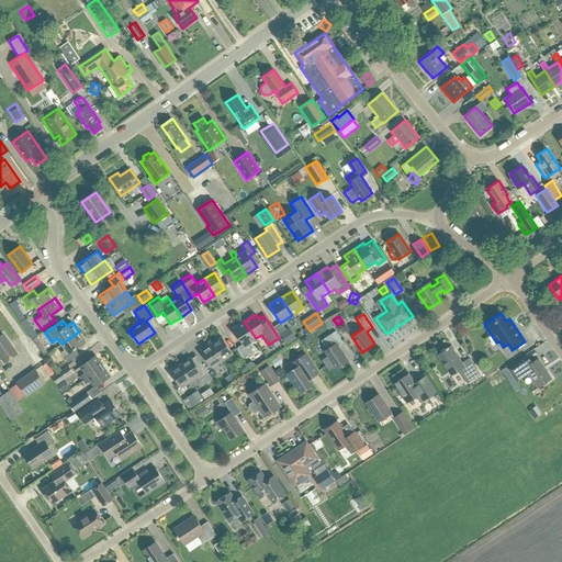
[(256,338),(244,322),(233,329),(243,344),(237,348),(245,359),(254,353),(250,349),(253,348),(249,343),(256,338)]
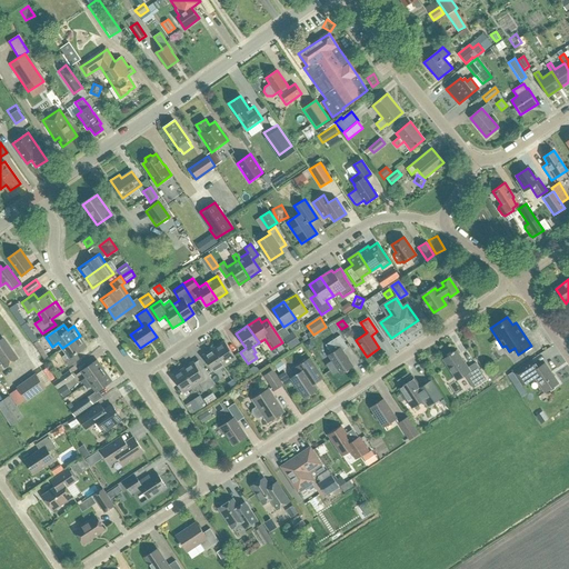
[(282,338),(290,349),(299,343),(291,331),(282,338)]
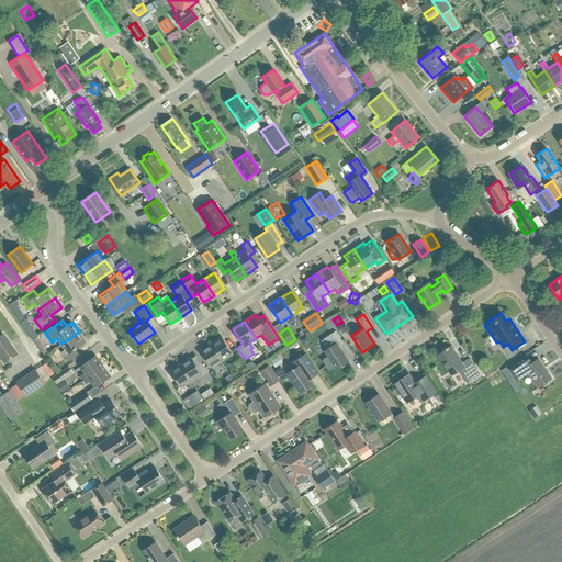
[(79,332),(62,344),(65,349),(62,352),(68,362),(79,355),(75,349),(86,341),(79,332)]
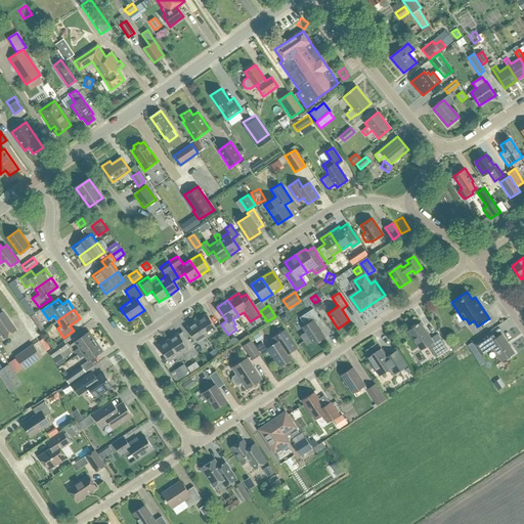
[(313,309),(300,317),(305,325),(303,328),(305,332),(312,341),(314,344),(324,337),(315,322),(320,319),(313,309)]
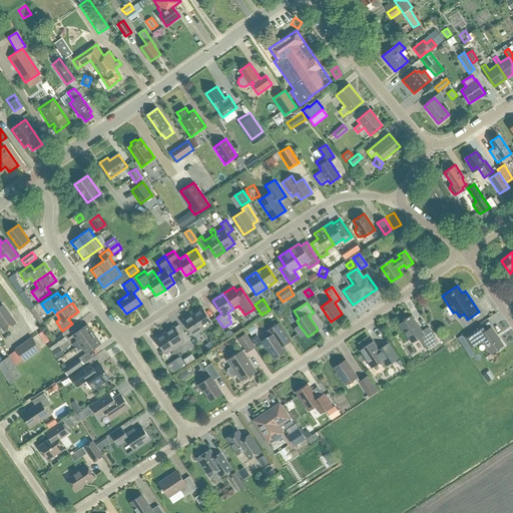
[(0,326),(3,331),(15,323),(2,305),(0,306),(0,326)]
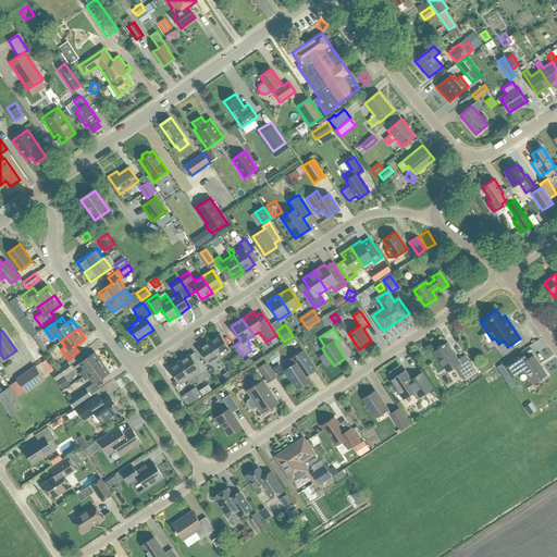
[(209,341),(221,358),(231,350),(220,333),(209,341)]
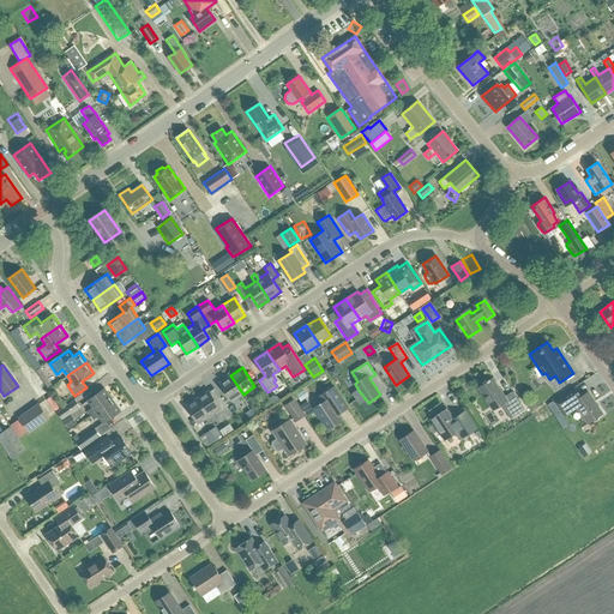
[(333,379),(338,375),(339,373),(336,367),(329,372),(333,379)]
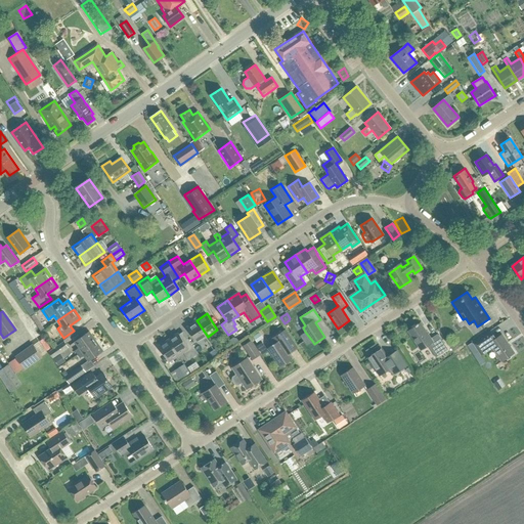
[(208,337),(197,320),(186,326),(198,343),(208,337)]
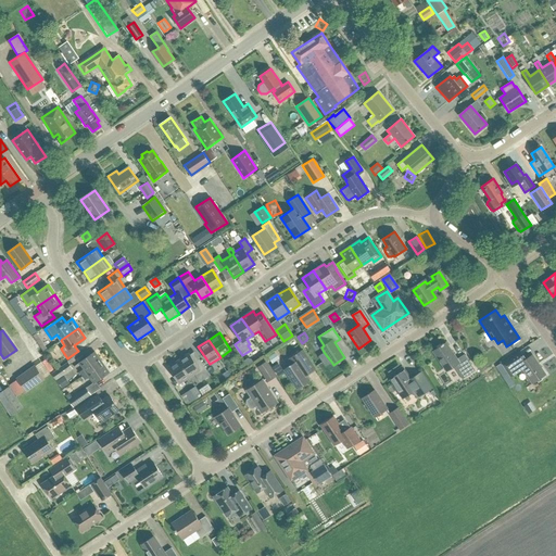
[(446,342),(433,351),(446,371),(454,366),(463,379),(475,370),(465,354),(457,359),(446,342)]
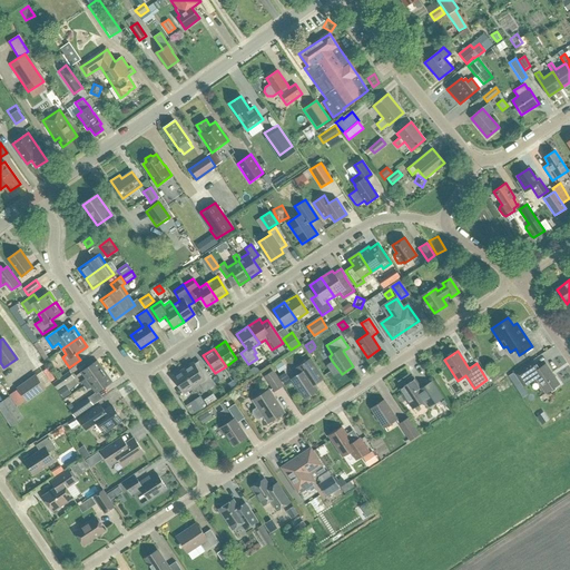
[(311,360),(301,365),(296,369),(300,374),(292,379),(305,399),(317,391),(314,385),(323,379),(311,360)]
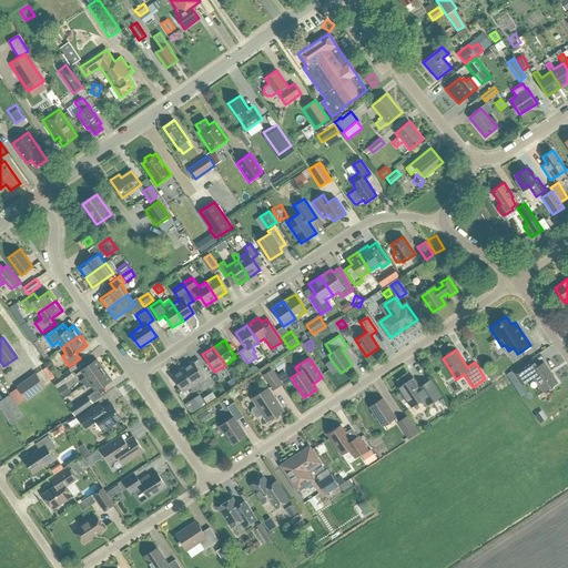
[(83,384),(104,369),(97,359),(81,371),(85,377),(81,379),(83,384)]
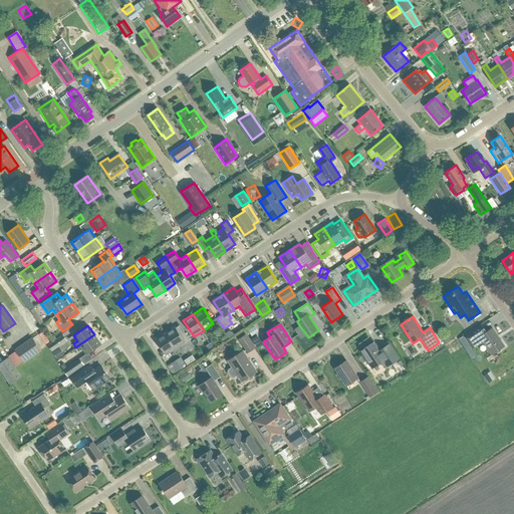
[(254,325),(248,330),(252,336),(258,331),(254,325)]
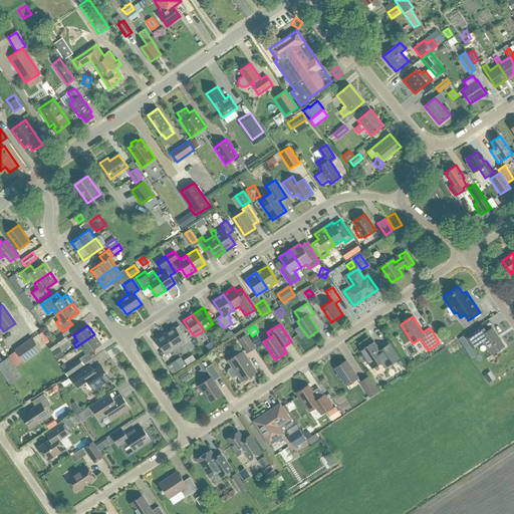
[(306,334),(299,325),(295,327),(302,337),(306,334)]
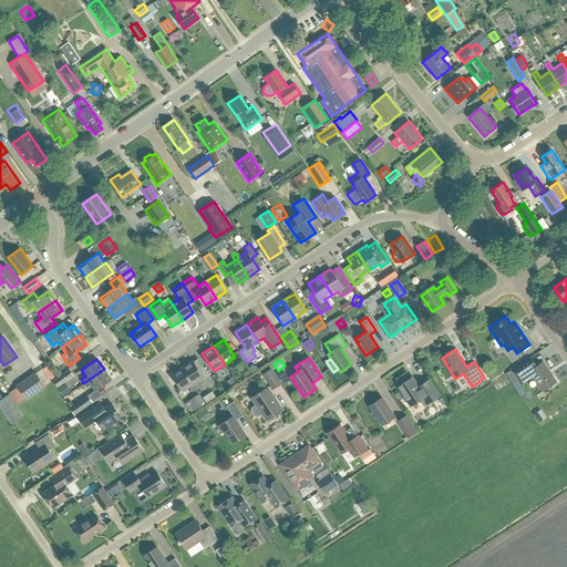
[(182,367),(194,384),(204,378),(193,360),(182,367)]
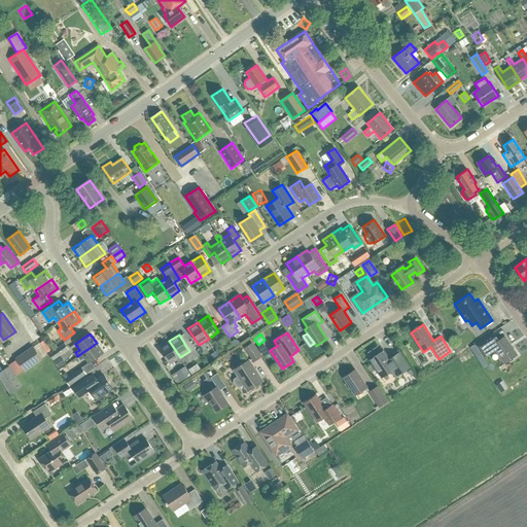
[(494,335),(489,338),(479,345),(486,354),(494,348),(504,363),(518,355),(504,336),(498,341),(494,335)]
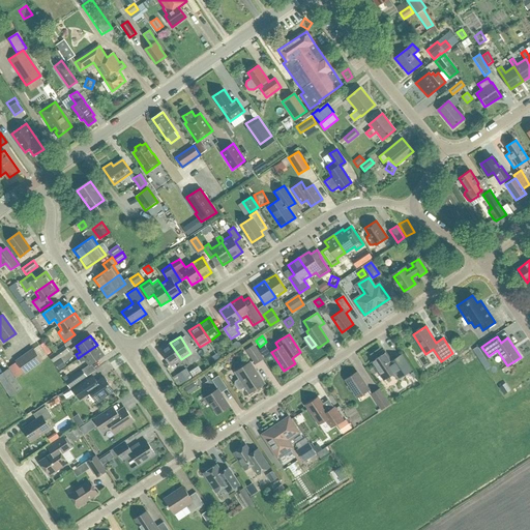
[(181,359),(170,343),(160,350),(171,366),(181,359)]
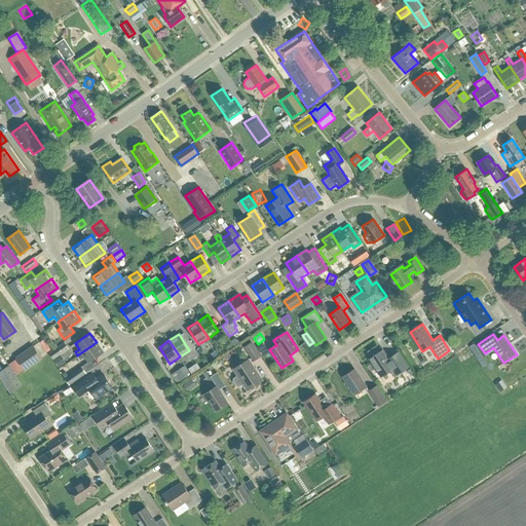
[(104,352),(97,342),(77,355),(80,360),(84,357),(88,363),(104,352)]
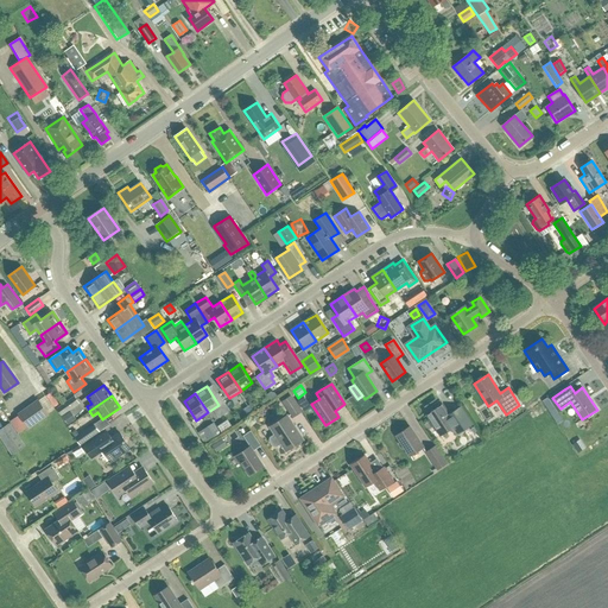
[(293,417),(302,411),(291,396),(283,401),(293,417)]
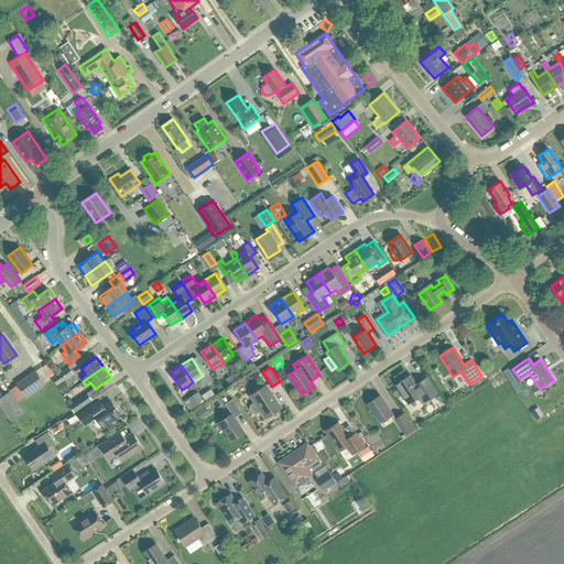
[(68,368),(58,375),(52,379),(56,386),(73,373),(68,368)]
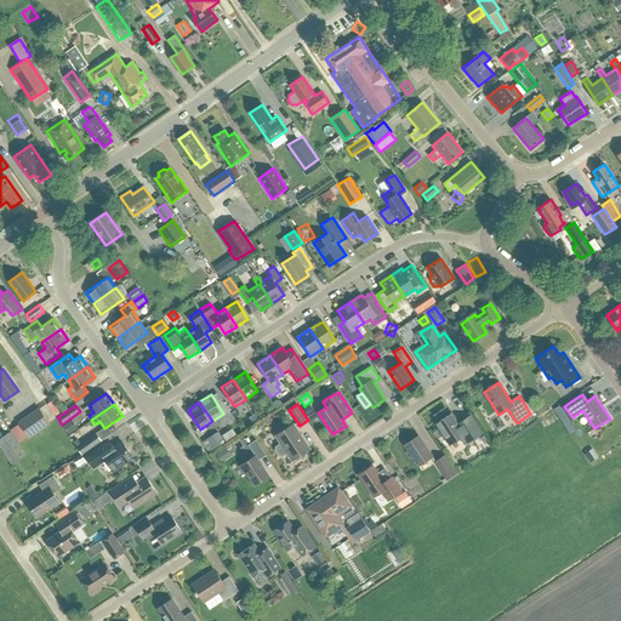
[(39,408),(33,411),(18,422),(20,423),(10,429),(18,442),(27,436),(29,438),(50,423),(39,408)]
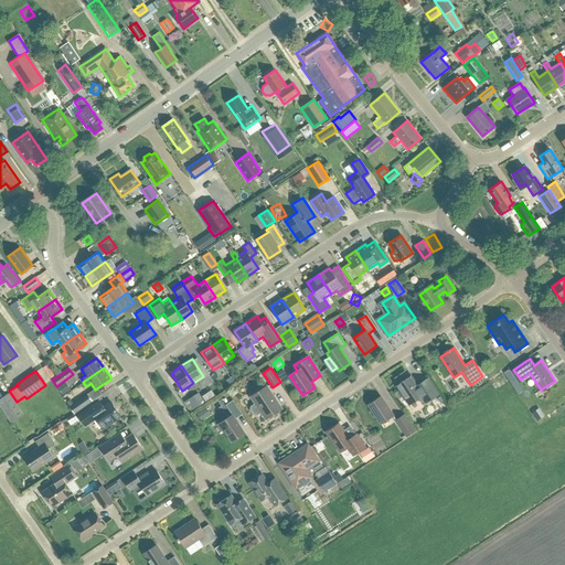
[(236,382),(232,375),(226,380),(231,386),(236,382)]
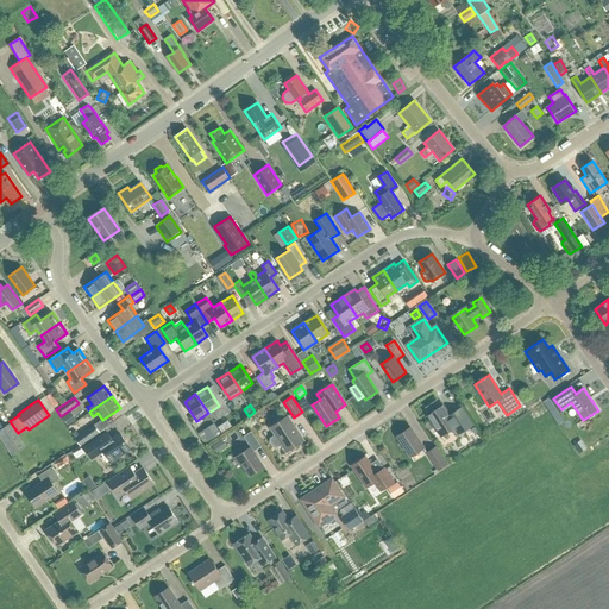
[(443,406),(428,415),(441,435),(451,429),(456,437),(472,425),(464,413),(453,420),(443,406)]
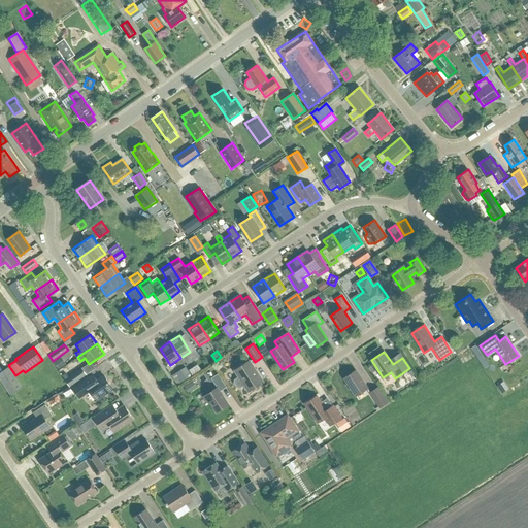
[(66,364),(61,357),(54,362),(59,368),(66,364)]
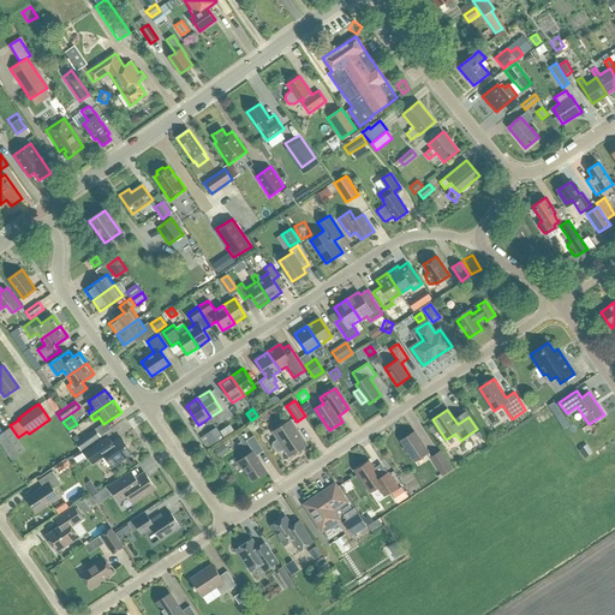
[(279,452),(284,448),(290,457),(308,445),(291,421),(273,431),(278,439),(273,442),(272,446),(275,452),(279,452)]
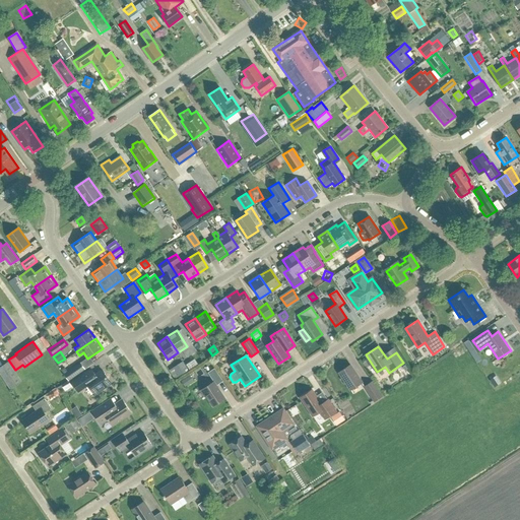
[(0,373),(10,389),(21,381),(8,362),(0,367),(0,373)]
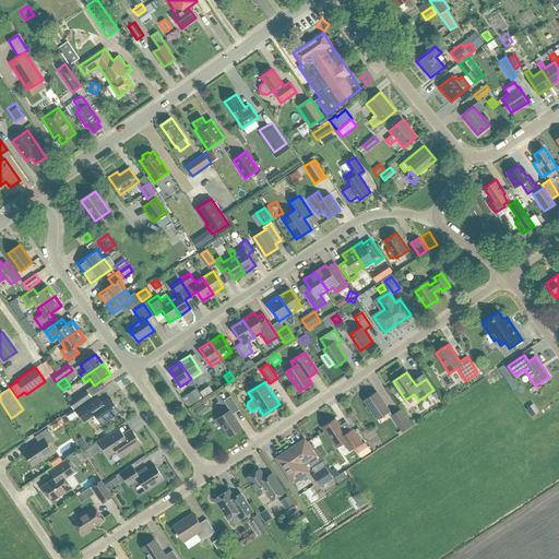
[(202,397),(195,389),(186,395),(192,404),(202,397)]
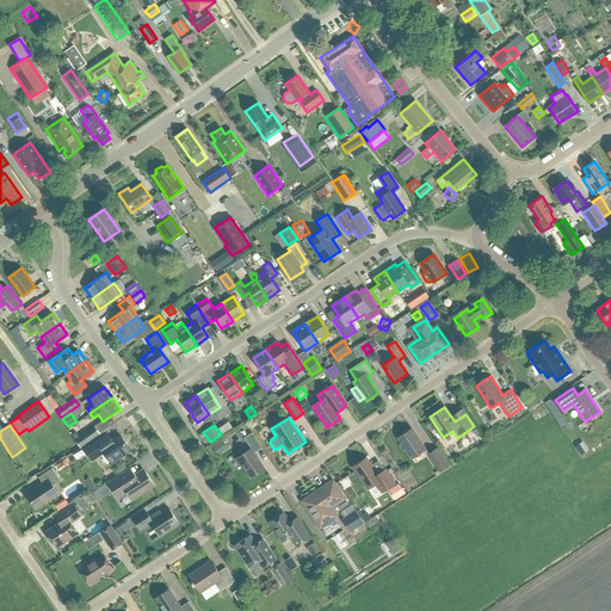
[(93,427),(82,434),(76,439),(81,446),(99,433),(93,427)]
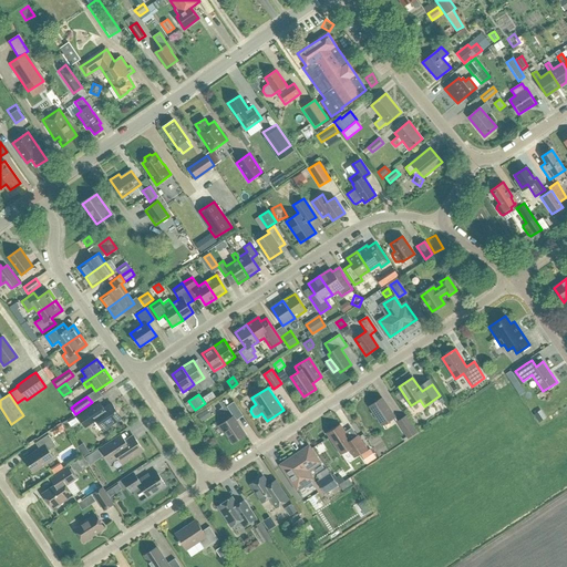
[(382,398),(370,405),(382,425),(394,418),(382,398)]
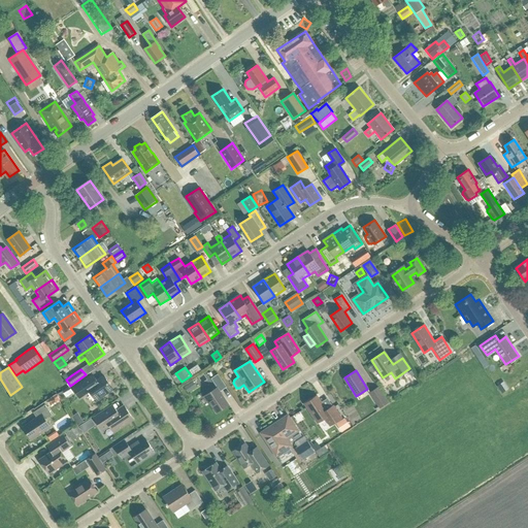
[(218,388),(204,396),(208,403),(209,402),(217,413),(229,404),(220,392),(227,387),(218,373),(211,378),(218,388)]
